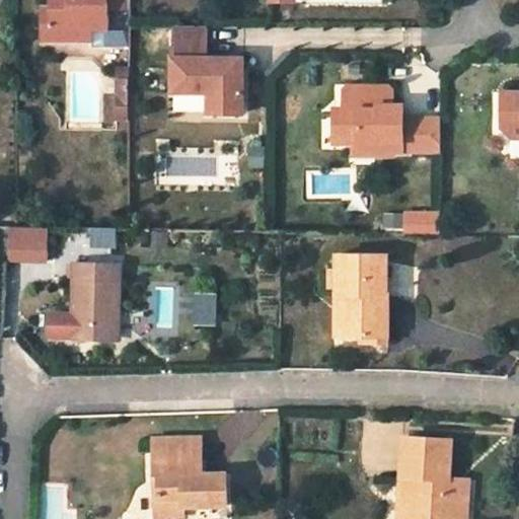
[(108,9),(130,9),(130,0),(49,0),(49,6),(49,41),(92,41),(92,29),(107,29),(108,9)]
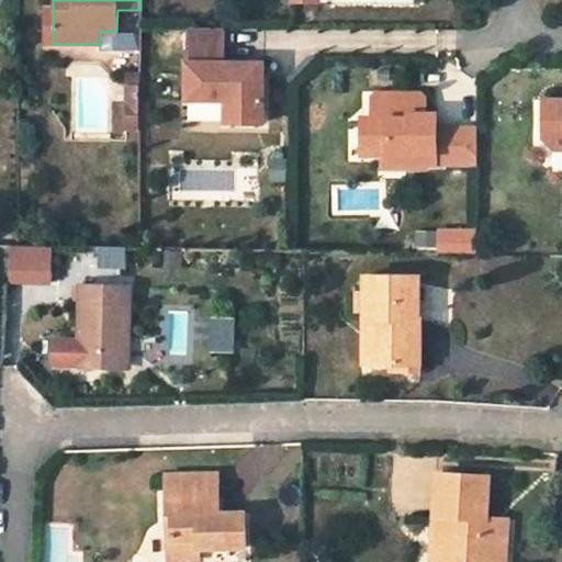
[(44,7),(43,43),(43,44),(53,44),(53,7),(44,7)]
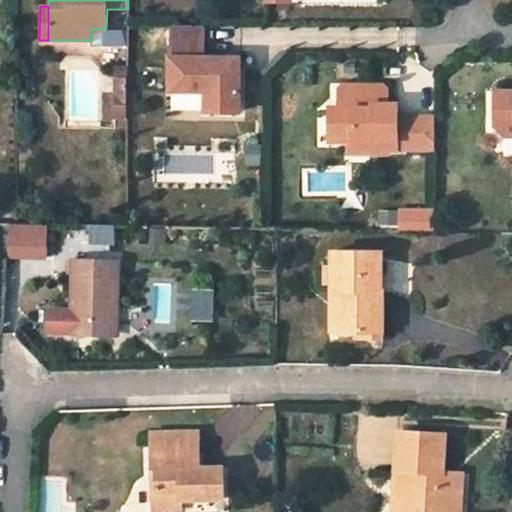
[(204,24),(174,24),(173,55),(170,55),(170,89),(205,89),(205,110),(240,110),(241,56),(222,56),(221,59),(213,59),(213,56),(204,56),(204,24)]
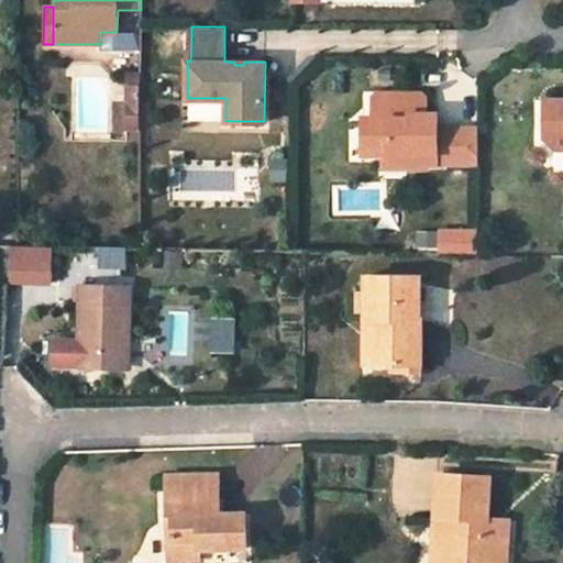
[(100,44),(117,44),(117,32),(100,32),(100,44)]
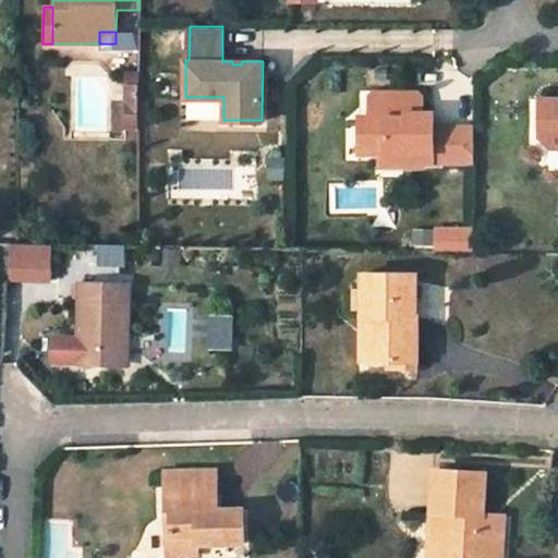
[(140,72),(126,71),(126,85),(140,85),(140,72)]
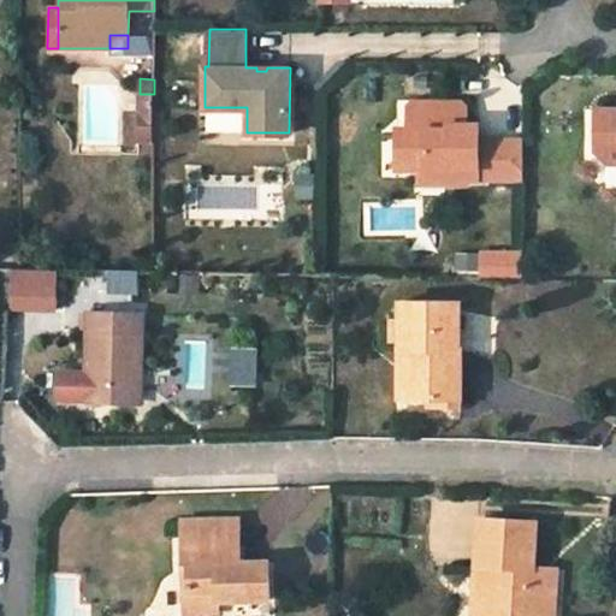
[(154,94),(140,94),(138,112),(154,111),(154,94)]
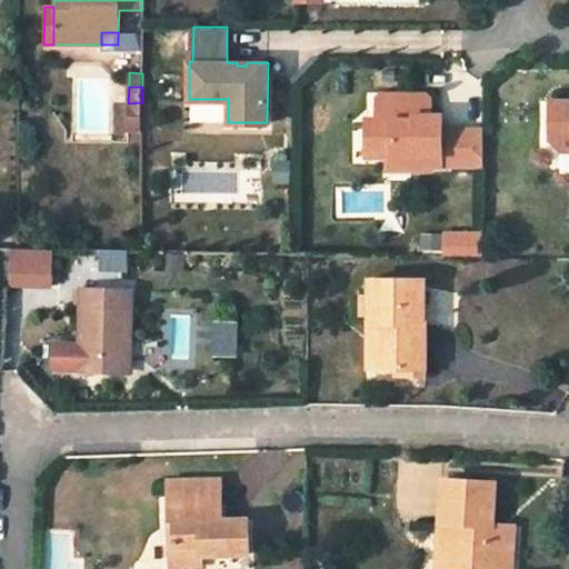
[(430,165),(482,166),(482,131),(441,130),(441,127),(435,127),(430,120),(430,116),(430,100),(426,95),(381,95),(377,99),(377,120),(366,119),(366,156),(388,157),(409,157),(409,169),(431,169),(430,165)]
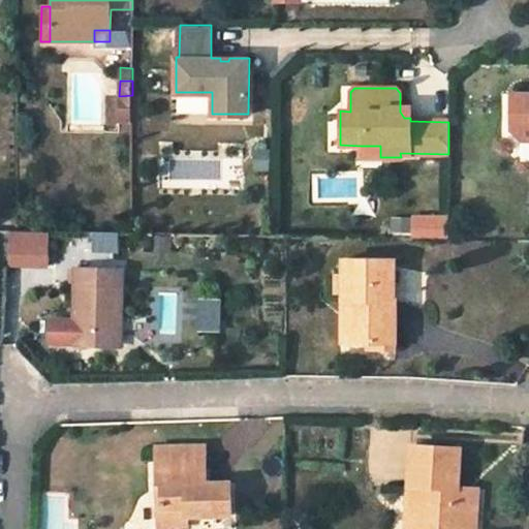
[(528,94),(512,94),(511,130),(522,141),(528,141),(528,94)]
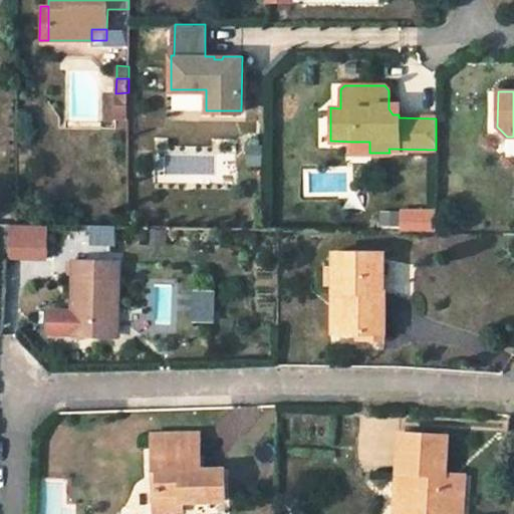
[(129,92),(115,93),(115,115),(129,116),(129,92)]
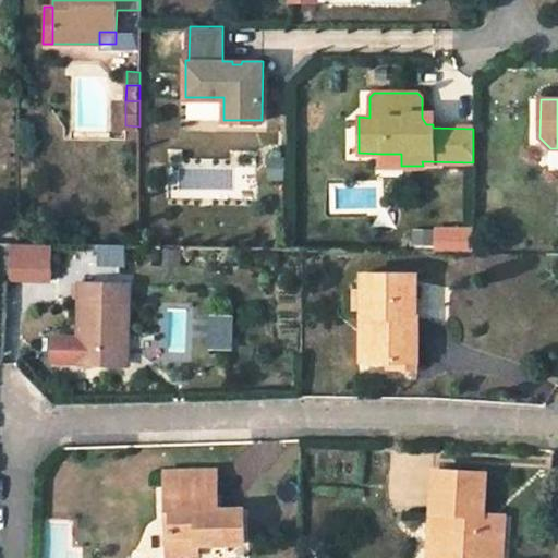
[(182,119),(218,119),(218,102),(183,101),(182,119)]
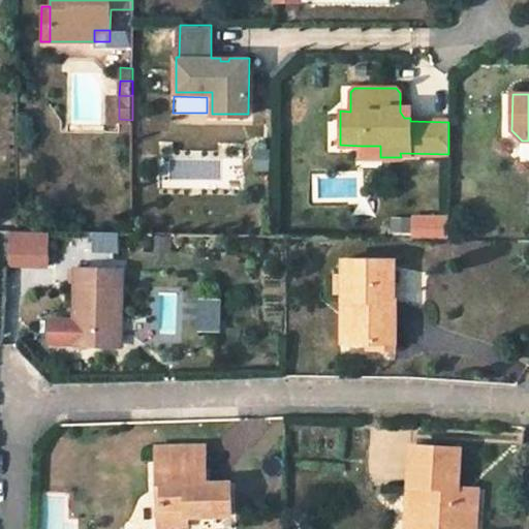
[(410,109),(400,107),(400,112),(404,118),(410,118),(410,109)]
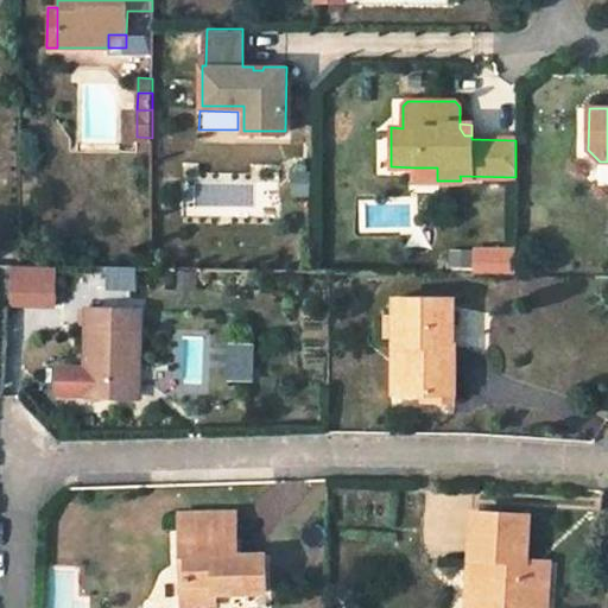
[(437,168),(415,168),(415,181),(437,181),(437,168)]
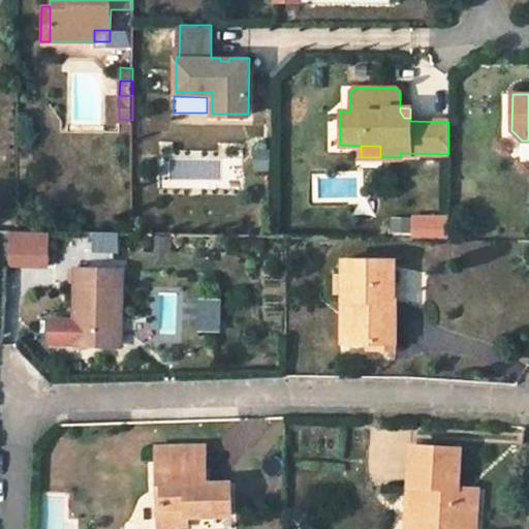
[(413,217),(413,238),(447,238),(447,217),(413,217)]
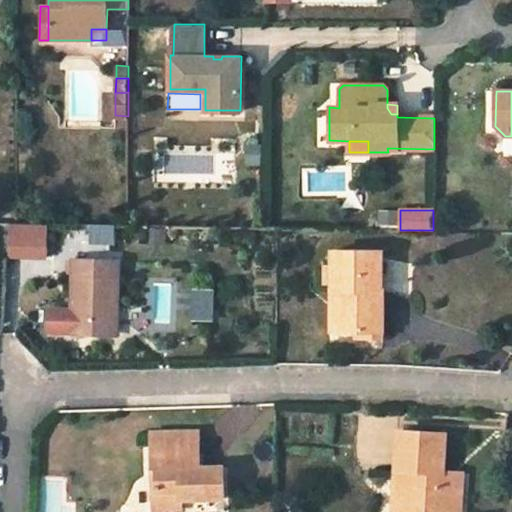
[(6,222),(6,257),(47,257),(47,222),(6,222)]
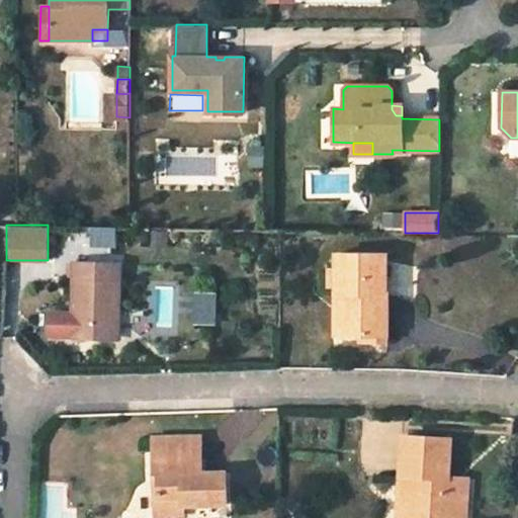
[(92,245),(115,246),(115,227),(92,226),(92,245)]
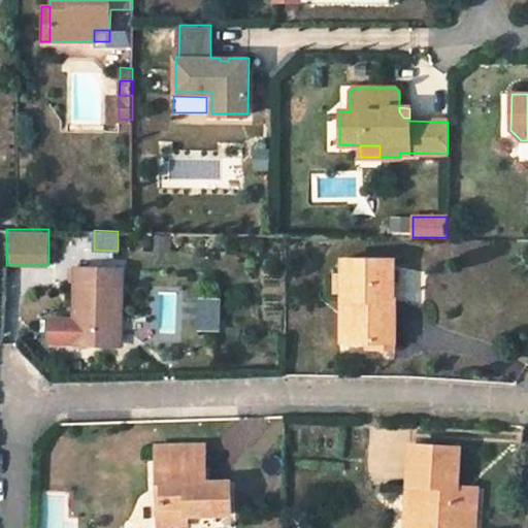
[(393,300),(393,260),(345,259),(344,341),(366,342),(376,342),(377,300),(393,300)]
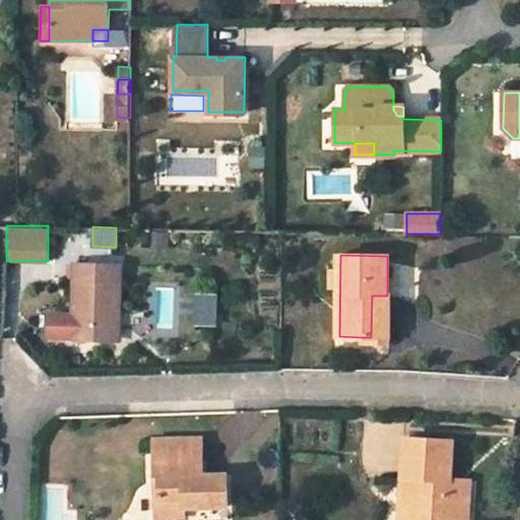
[(121,265),(77,264),(72,340),(111,340),(112,322),(119,322),(121,265)]
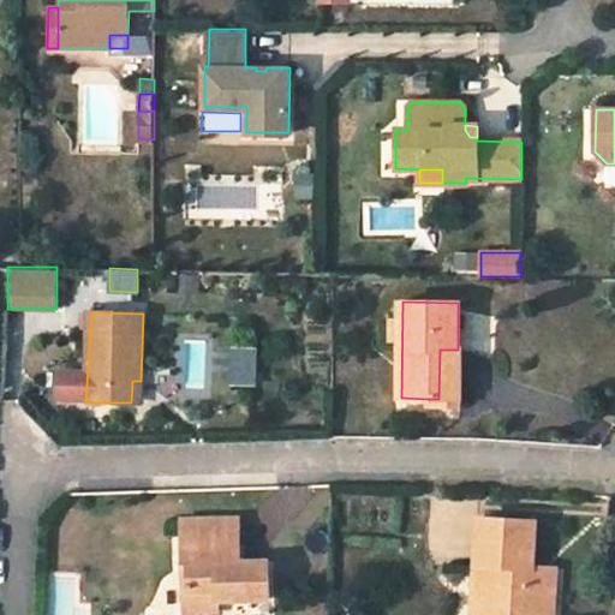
[(256,383),(256,347),(232,346),(232,383),(256,383)]
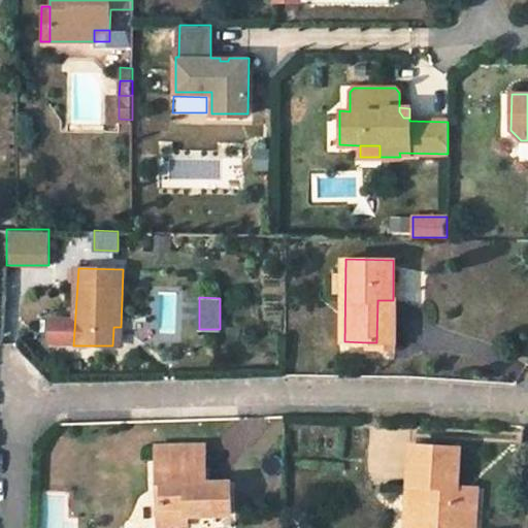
[(395,300),(393,300),(377,300),(376,342),(394,342),(395,300)]
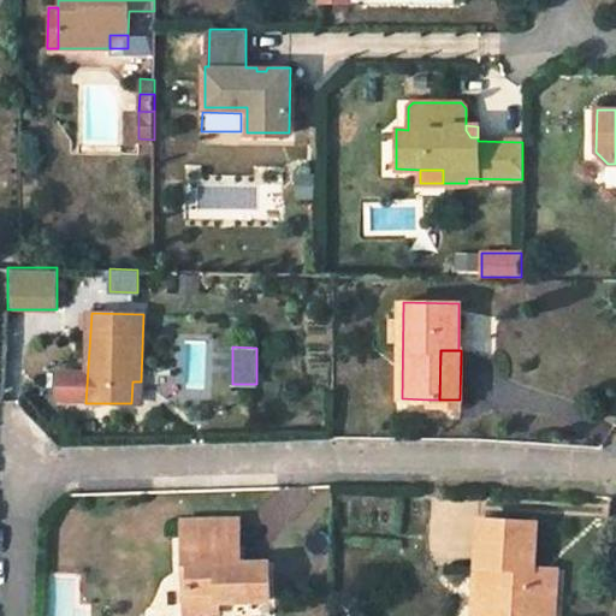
[(140,404),(141,381),(132,381),(131,403),(140,404)]
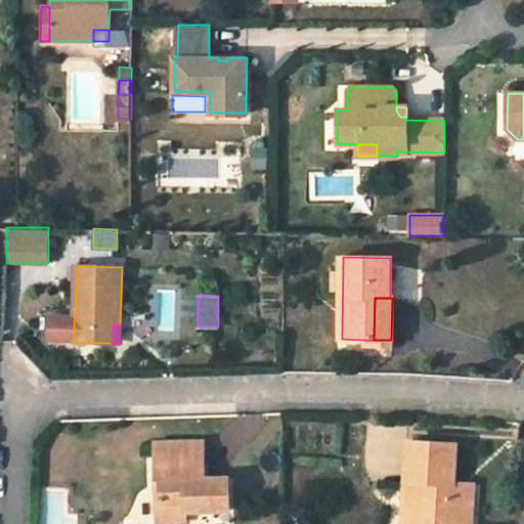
[(199,442),(156,443),(158,497),(164,497),(164,521),(187,520),(186,512),(229,510),(229,478),(207,478),(200,478),(199,442)]
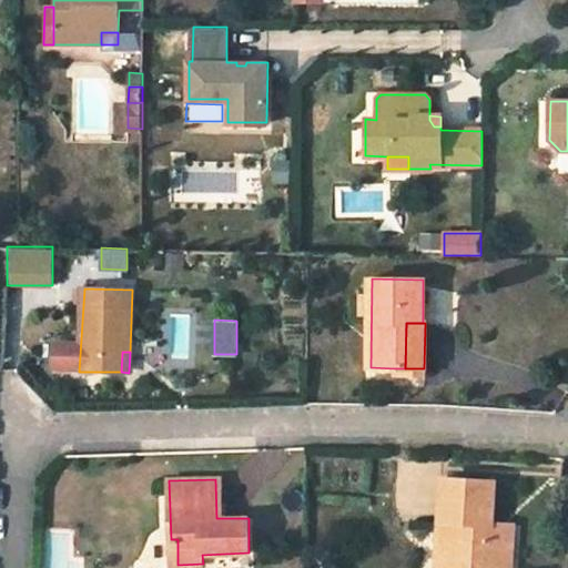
[(493,482),(445,479),(440,540),(448,541),(446,567),(483,567),(484,566),(509,567),(510,537),(485,535),(485,526),(489,526),(493,482)]
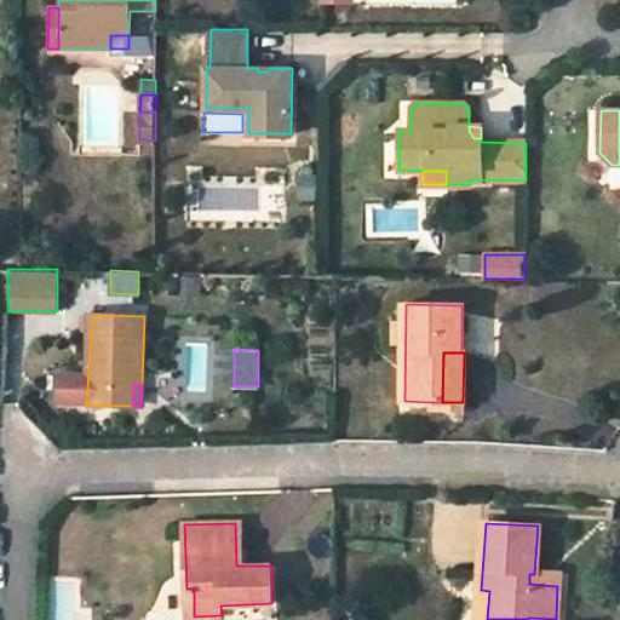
[(558,575),(534,574),(529,574),(529,584),(557,586),(558,575)]
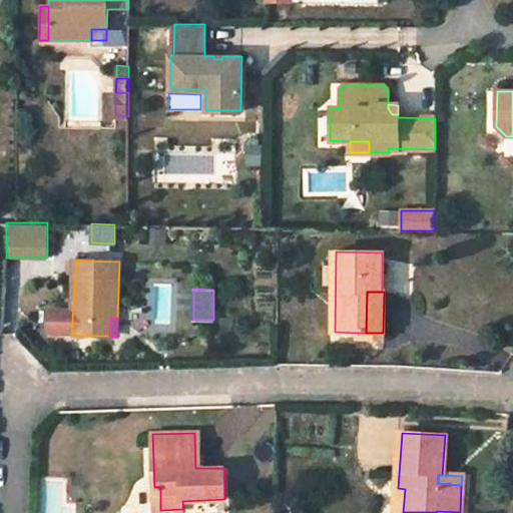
[(396,512),(403,512),(405,489),(398,488),(396,512)]
